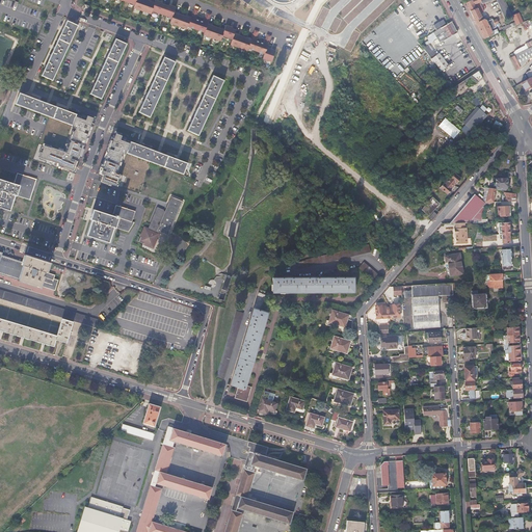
[(150,0),(108,0),(231,44),(231,47),(248,53),(248,51),(264,56),(263,60),(272,64),(277,51),(267,48),(271,36),(266,34),(263,44),(256,42),(260,31),(255,30),(250,41),(236,34),(237,30),(225,26),(224,30),(195,20),(198,10),(194,8),(190,19),(176,14),(177,9),(150,0)]
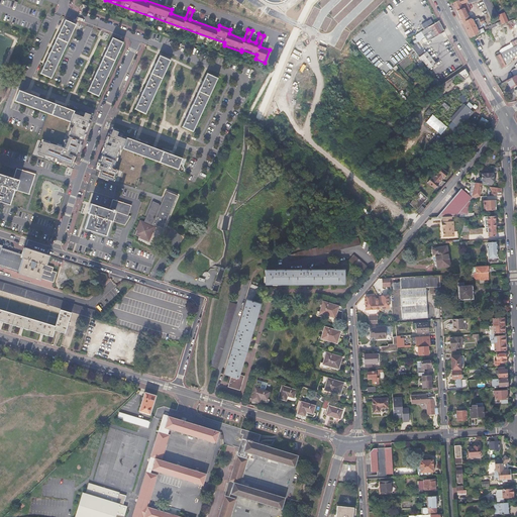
[(457,12),(461,20),(468,17),(466,14),(469,12),(464,3),(466,3),(468,4),(479,0),(481,0),(491,18),(497,15),(488,0),(459,0),(452,2),(457,12)]
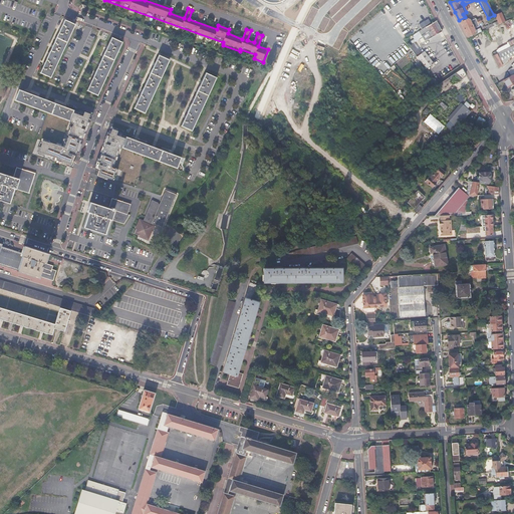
[(485,26),(487,29),(505,21),(501,12),(495,15),(498,21),(485,26)]
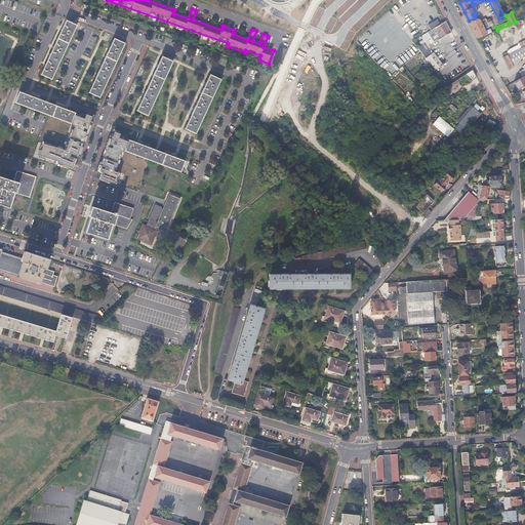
[(471,24),(478,38),(492,32),(490,29),(486,31),(484,29),(486,28),(486,29),(489,27),(488,25),(491,24),(489,19),(486,22),(485,18),(482,19),(483,21),(481,22),(480,19),(471,24)]
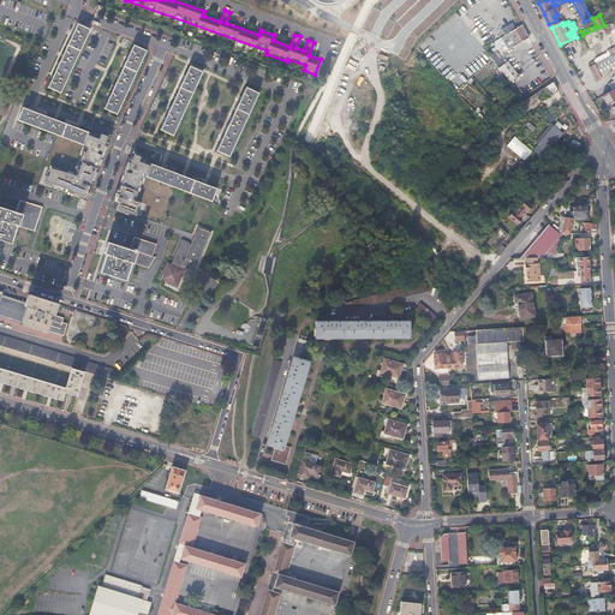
[(60,93),(90,29),(78,24),(48,88),(60,93)]
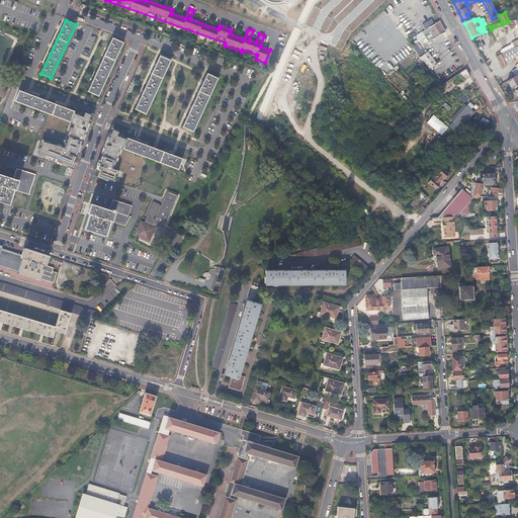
[(429,40),(444,31),(439,21),(429,27),(432,30),(425,35),(426,37),(429,40)]
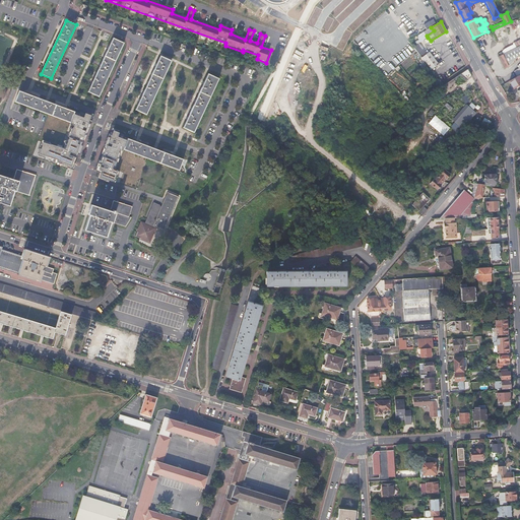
[(99,96),(124,43),(114,38),(88,91),(99,96)]
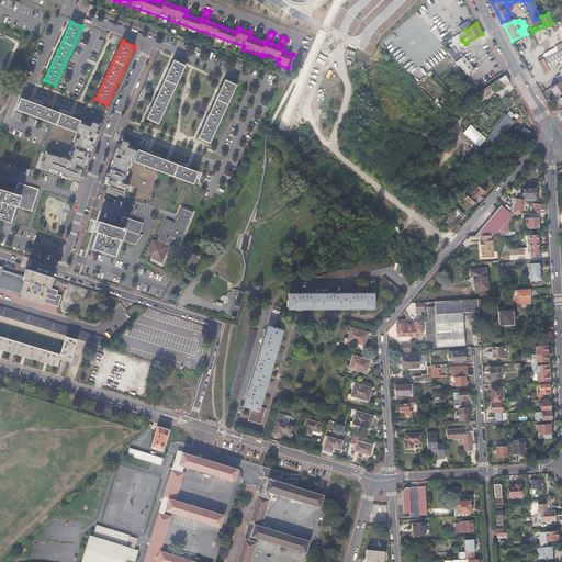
[(446,51),(450,55),(454,60),(457,58),(456,56),(457,55),(452,46),(446,51)]
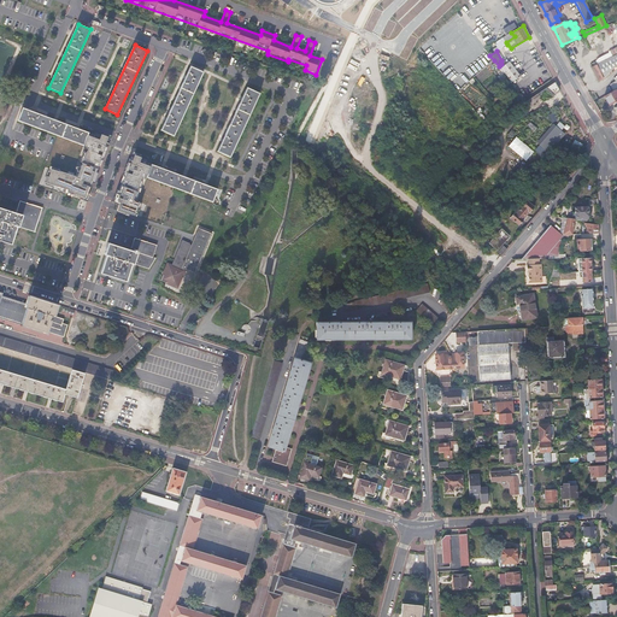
[(616,56),(593,68),(601,82),(616,65),(616,56)]
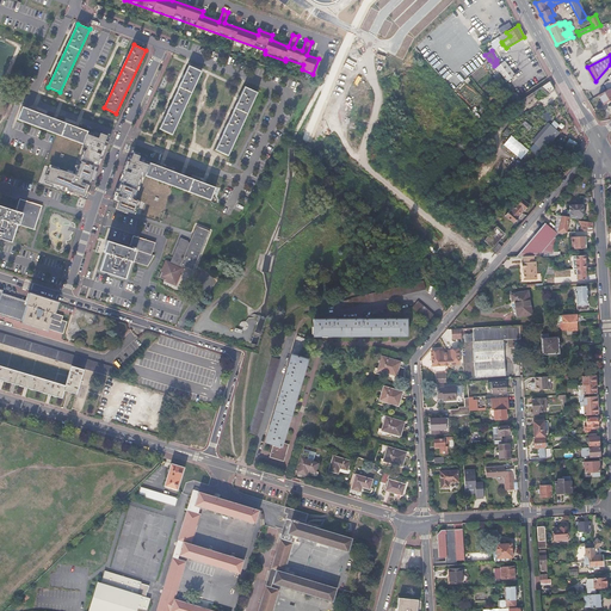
[(495,67),(506,81),(514,75),(504,61),(495,67)]
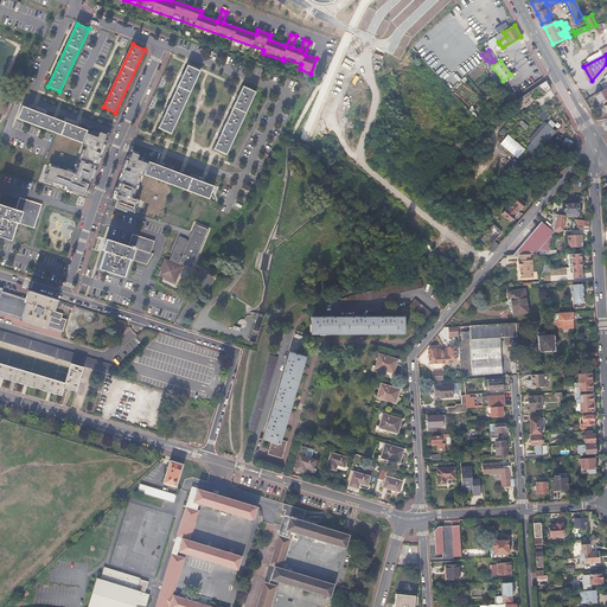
[(171,134),(200,71),(187,65),(159,128),(171,134)]
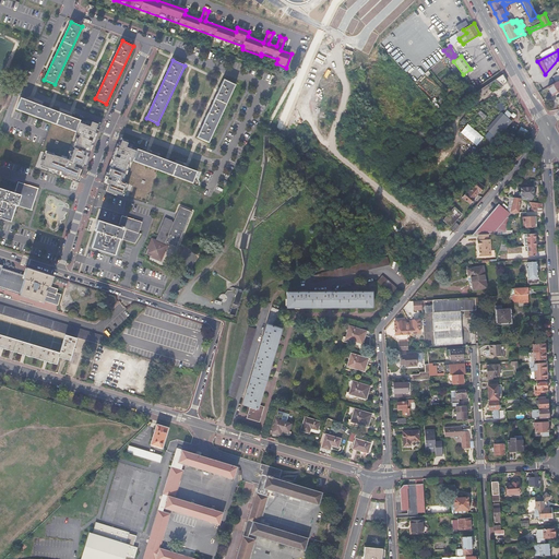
[(502,85),(507,81),(503,74),(496,79),(502,85)]
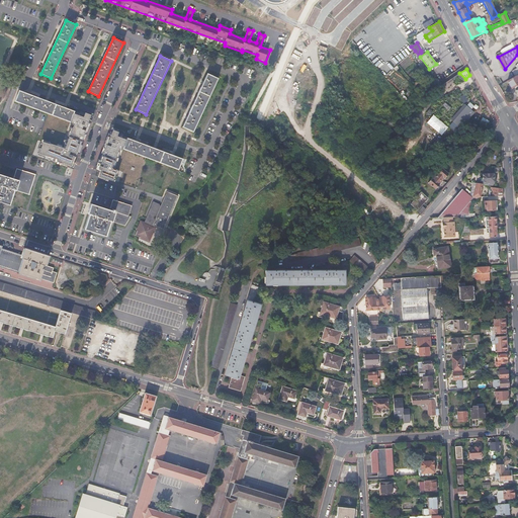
[(193,133),(218,78),(207,74),(182,127),(193,133)]
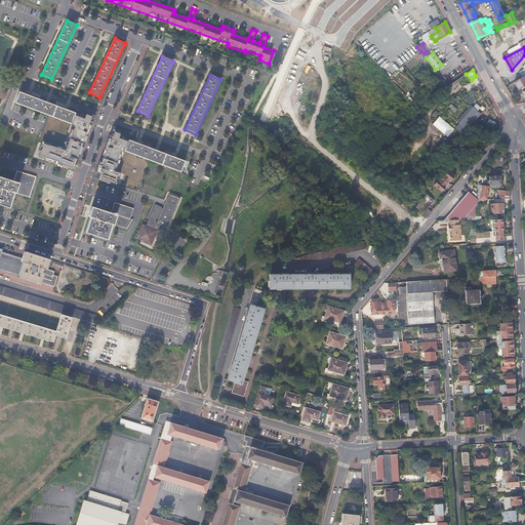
[(524,75),(513,82),(518,90),(524,85),(524,75)]
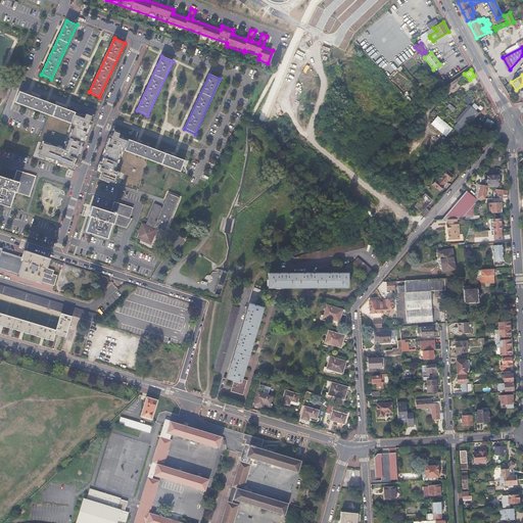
[(410,101),(415,106),(435,85),(430,80),(410,101)]
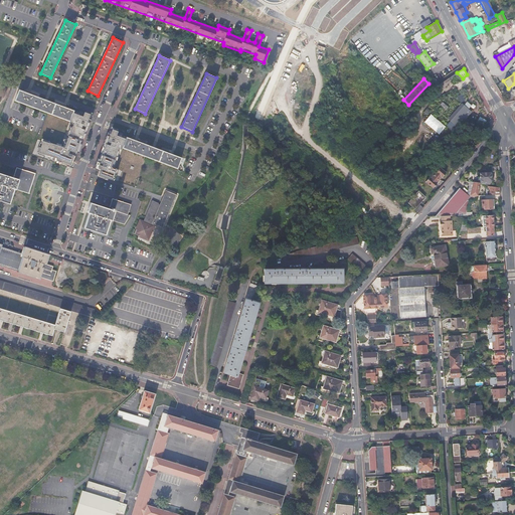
[(86,134),(90,124),(87,123),(90,114),(83,112),(82,114),(73,111),(19,90),(15,101),(73,123),(71,127),(70,126),(68,132),(69,132),(64,146),(63,145),(61,149),(49,145),(41,143),(39,149),(38,149),(35,157),(42,159),(41,162),(67,171),(70,164),(72,164),(83,133),(86,134)]
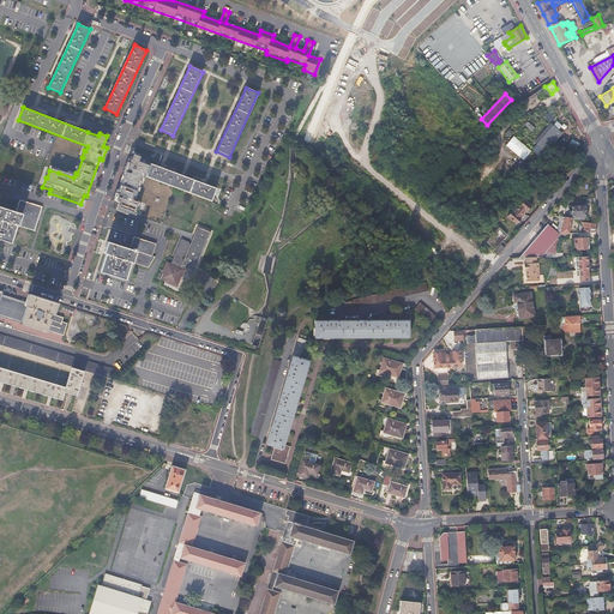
[(549,121),(534,140),(537,143),(533,149),(541,156),(561,131),(558,128),(561,124),(557,120),(553,124),(549,121)]
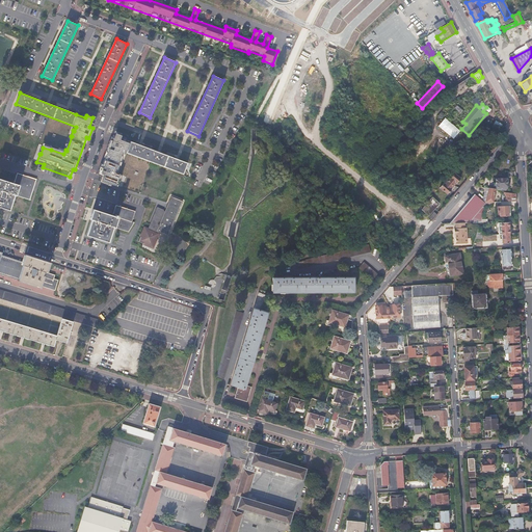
[(112,142),(109,141),(105,152),(107,153),(99,175),(102,176),(100,179),(117,186),(122,175),(116,173),(118,167),(116,166),(118,161),(121,162),(123,156),(121,155),(123,151),(126,153),(183,175),(187,163),(131,141),(121,138),(122,135),(115,133),(112,142)]
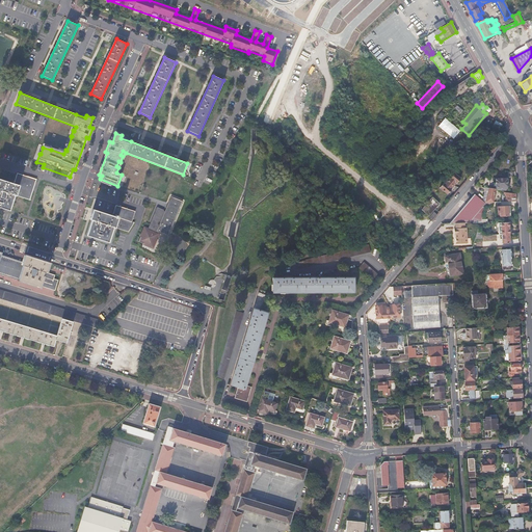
[(457,183),(460,179),(453,173),(449,177),(445,183),(444,183),(440,187),(447,194),(451,189),(451,188),(455,183),(457,183)]
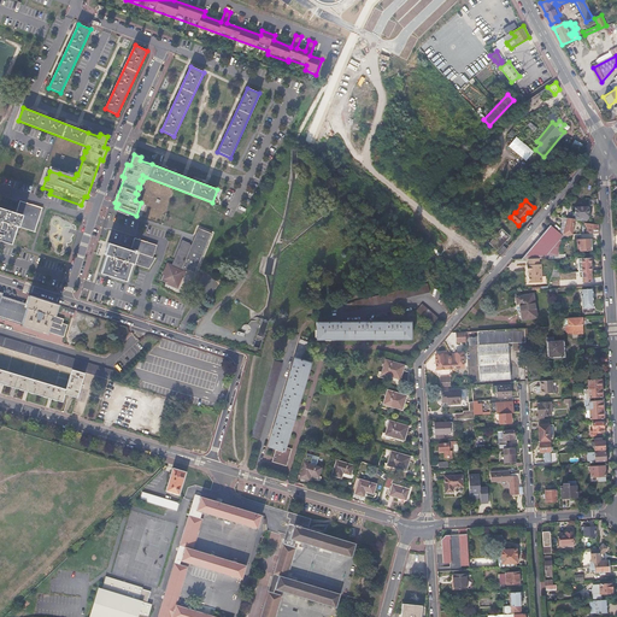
[(16,213),(0,207),(0,240),(11,244),(17,227),(34,233),(42,209),(21,201),(16,213)]
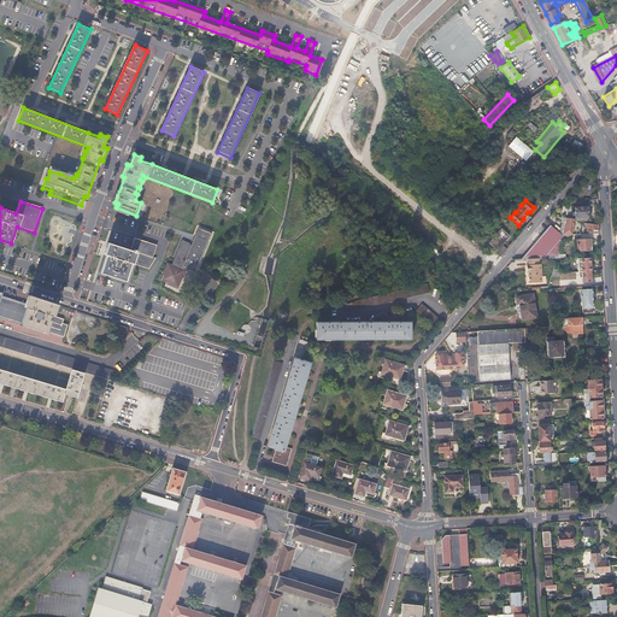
[(588,216),(588,206),(575,207),(575,217),(588,216)]
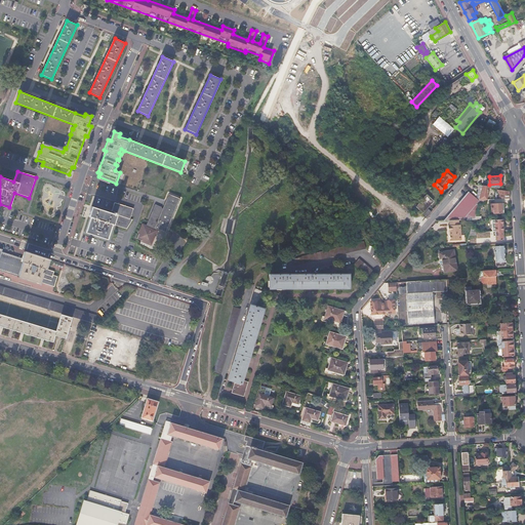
[(468,191),(442,220),(450,219),(459,219),(473,218),(477,204),(485,204),(486,199),(488,187),(487,187),(482,186),(480,186),(476,199),(468,191)]
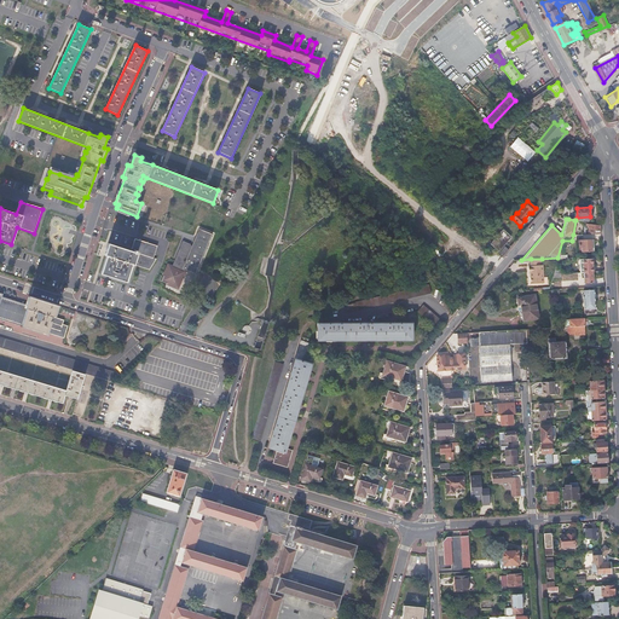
[(601,233),(601,225),(586,224),(586,226),(588,226),(588,235),(601,233)]
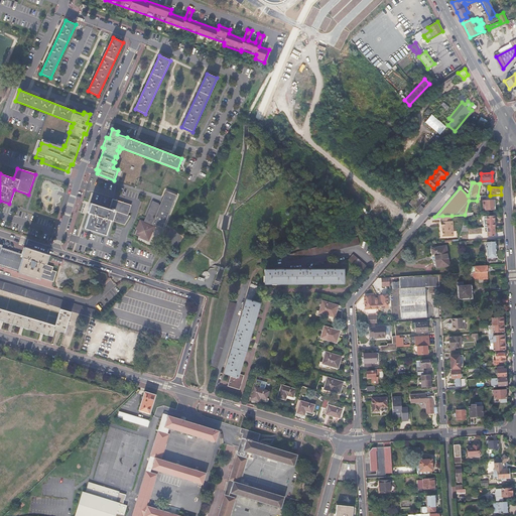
[(166,190),(160,205),(153,223),(152,223),(152,224),(154,225),(163,229),(177,195),(166,190)]
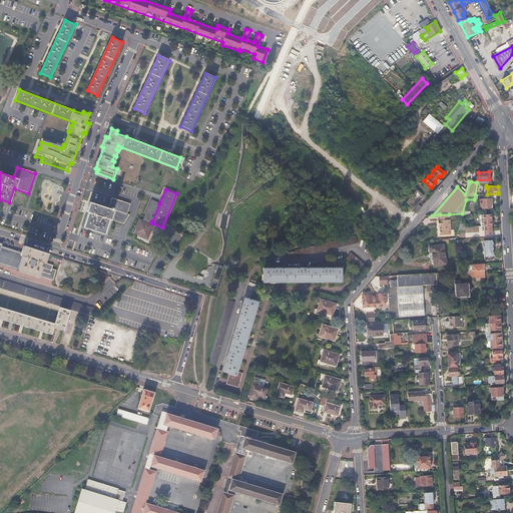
[(414,208),(423,196),(417,191),(415,192),(413,191),(411,194),(413,195),(407,202),(414,208)]
